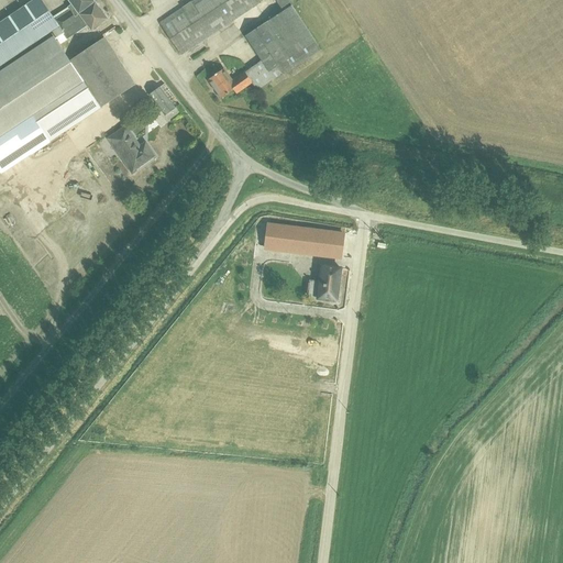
[(75,17),(95,2),(92,0),(67,0),(72,6),(53,18),(41,0),(32,0),(0,22),(0,66),(31,46),(51,33),(59,26),(59,28),(63,32),(77,21),(75,17)]
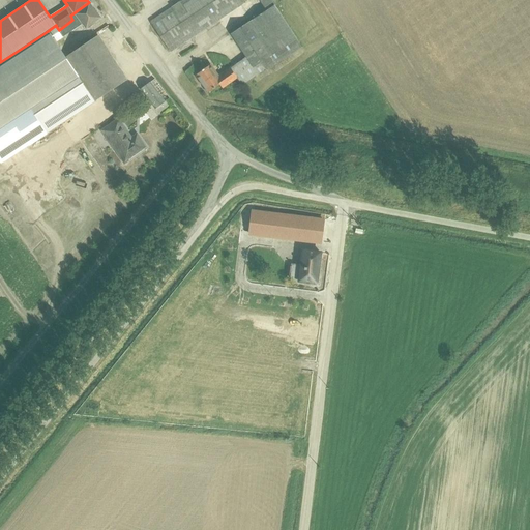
[(183,0),(150,23),(170,52),(246,2),(244,0),(183,0)]
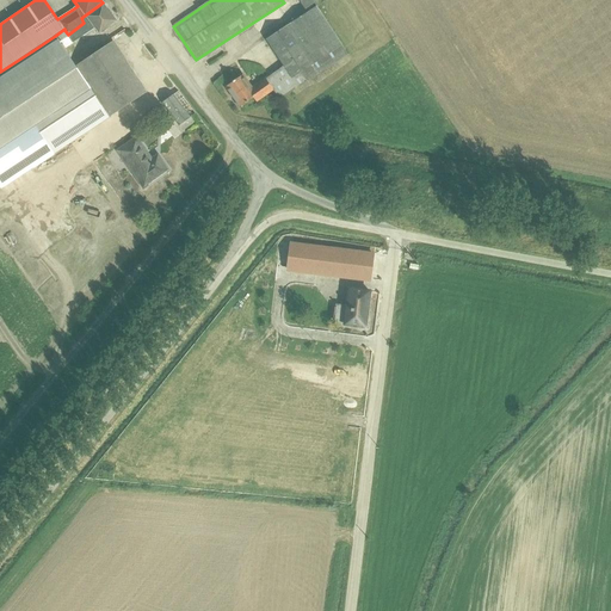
[(241,75),(226,87),(240,106),(242,105),(248,102),(253,97),(257,102),(273,90),(279,99),(306,80),(307,82),(347,55),(318,6),(319,5),(319,2),(316,0),(298,0),(307,12),(266,39),(283,66),(269,76),(269,75),(253,86),(244,73),(241,75)]
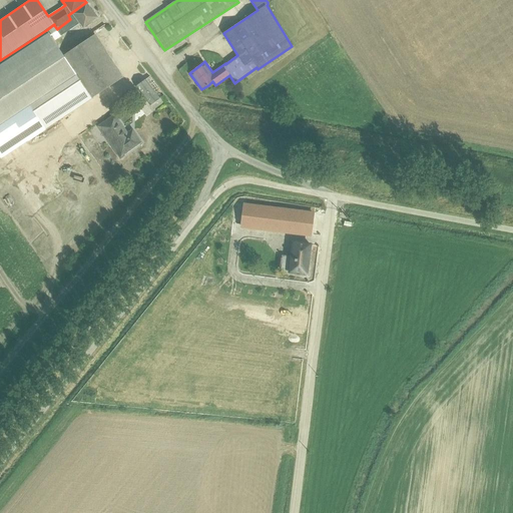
[(57,29),(54,25),(48,29),(55,40),(79,23),(84,29),(98,17),(86,2),(68,15),(70,19),(57,29)]
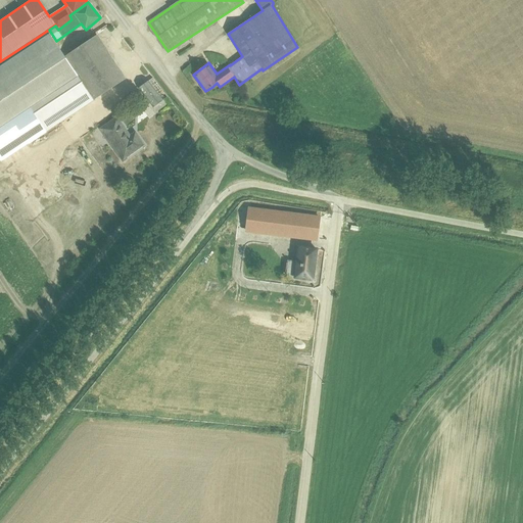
[(78,77),(64,57),(50,34),(0,66),(0,159),(1,161),(29,143),(30,145),(47,133),(46,132),(31,108),(78,77)]
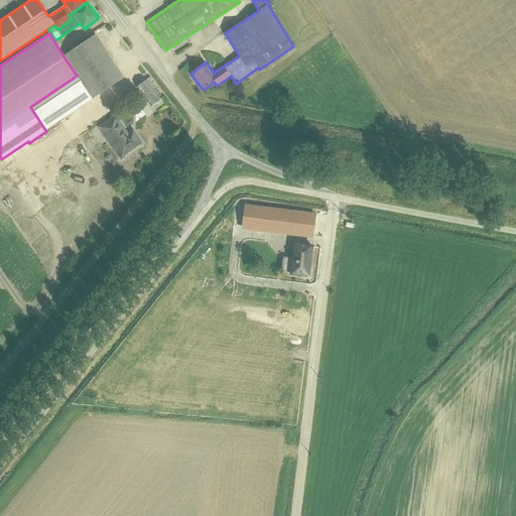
[(63,56),(77,76),(93,99),(124,78),(96,34),(92,37),(63,56)]
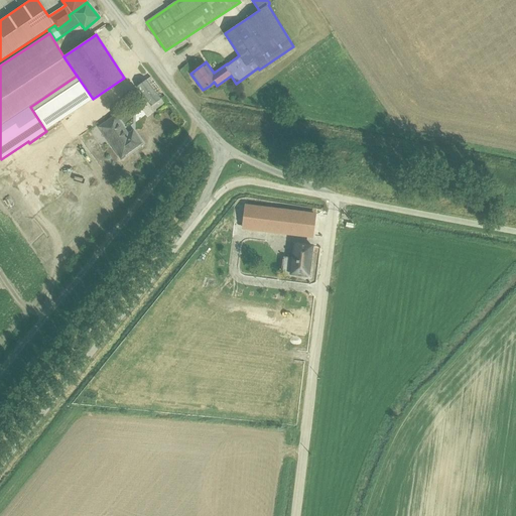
[(30,107),(45,130),(93,99),(77,76),(30,107)]
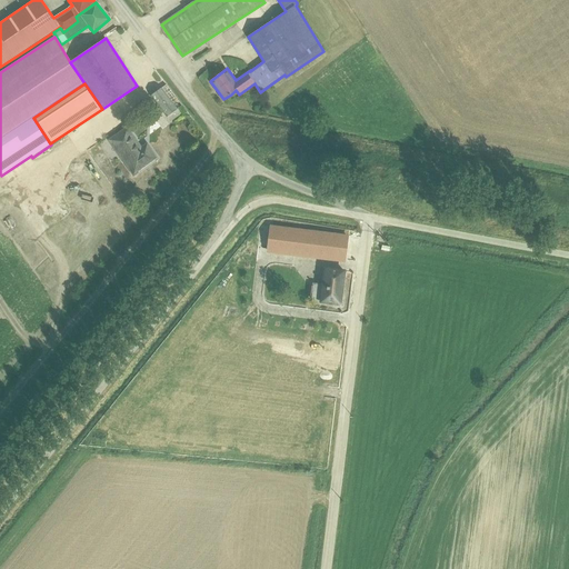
[(167,118),(179,108),(182,106),(167,85),(151,97),(167,118)]
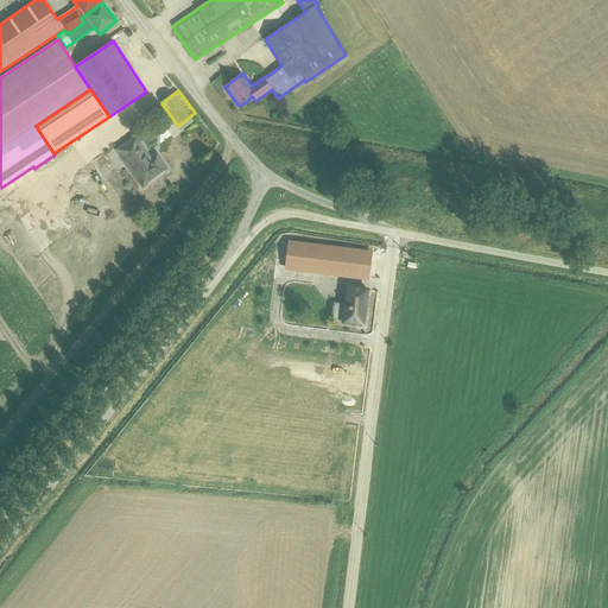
[(191,115),(178,126),(183,132),(196,122),(191,115)]
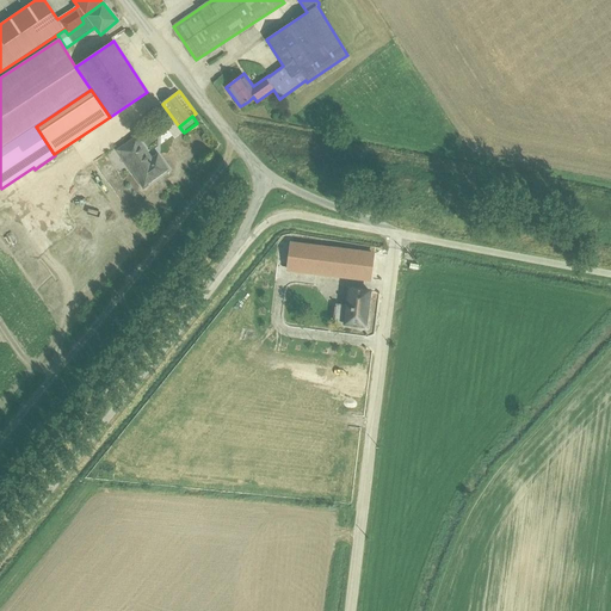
[(136,137),(118,150),(143,187),(168,171),(161,160),(158,162),(154,158),(152,160),(136,137)]
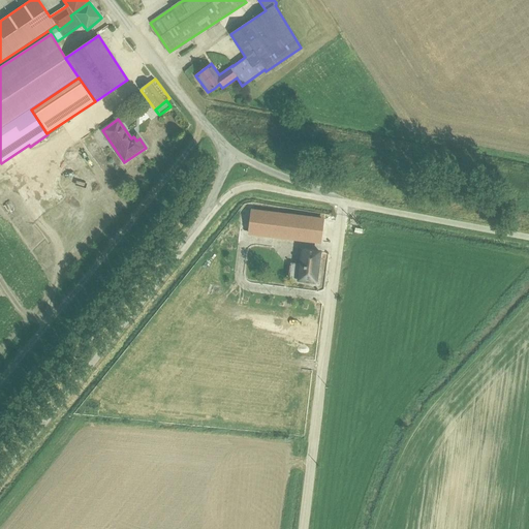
[(251,209),(248,235),(320,244),(323,218),(251,209)]
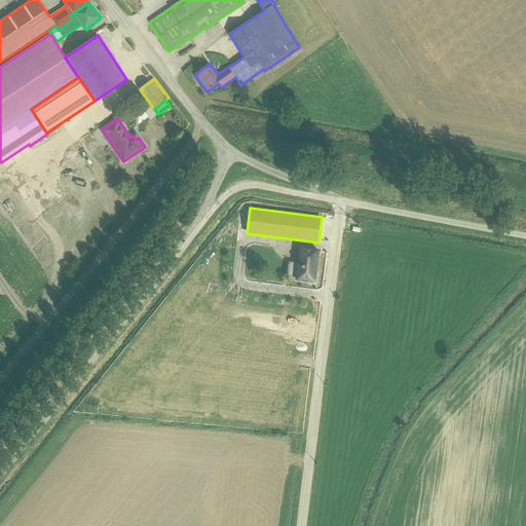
[(289,261),(287,277),(296,278),(295,280),(316,283),(321,249),(299,247),(297,262),(289,261)]
